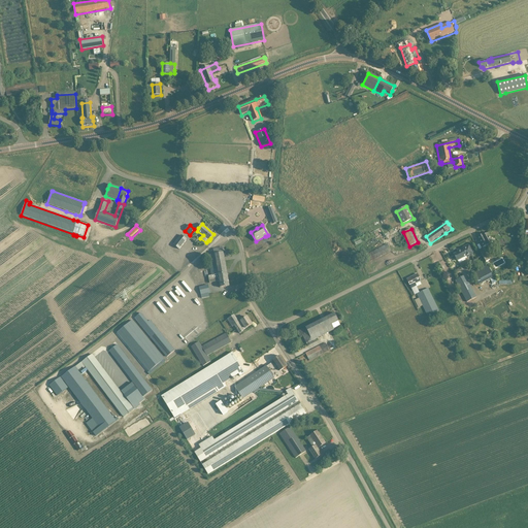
[(477,237),(483,248),(493,242),(491,237),(488,233),(482,237),(481,236),(477,237)]
